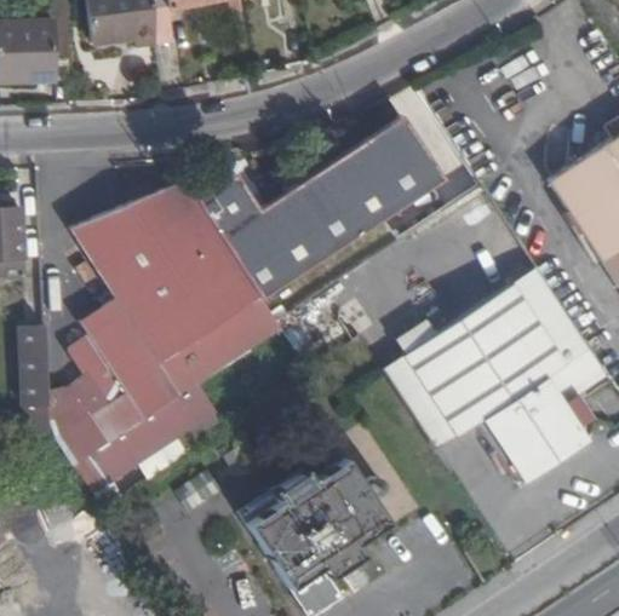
[(82,0),(93,45),(129,38),(129,17),(127,0),(82,0)]
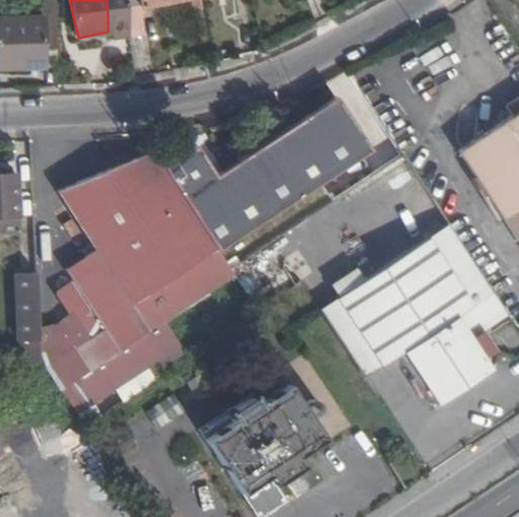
[(107,0),(108,14),(108,31),(110,31),(112,41),(130,37),(125,0),(107,0)]
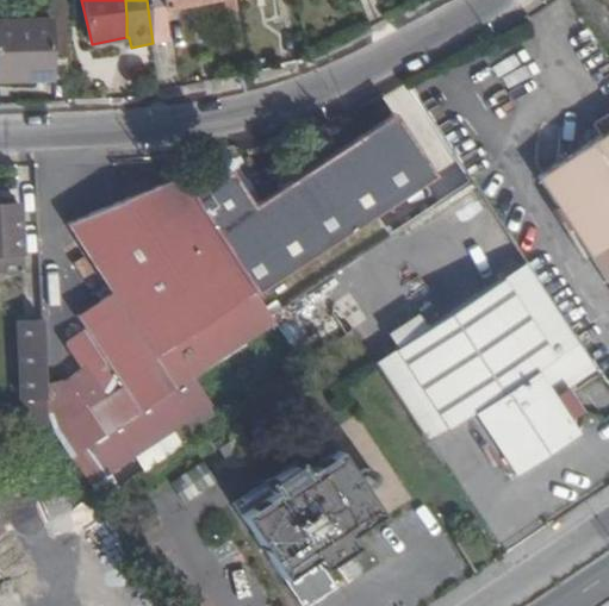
[(163,0),(165,11),(221,1),(219,0),(163,0)]
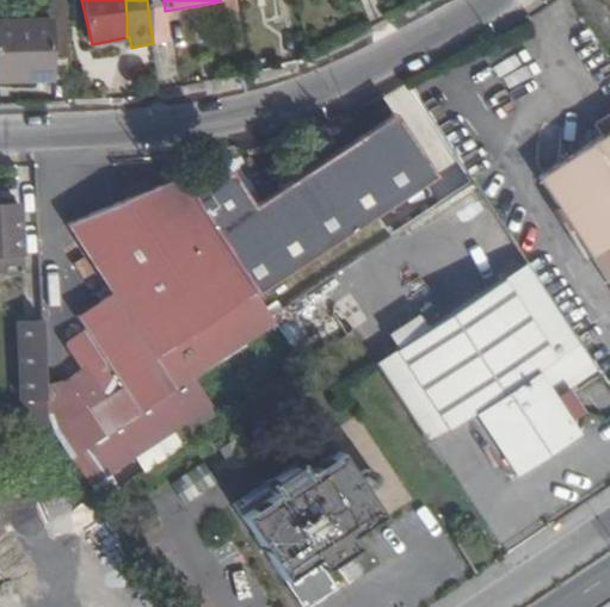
[(0,81),(53,81),(53,73),(68,72),(67,12),(53,12),(53,25),(0,24),(0,81)]
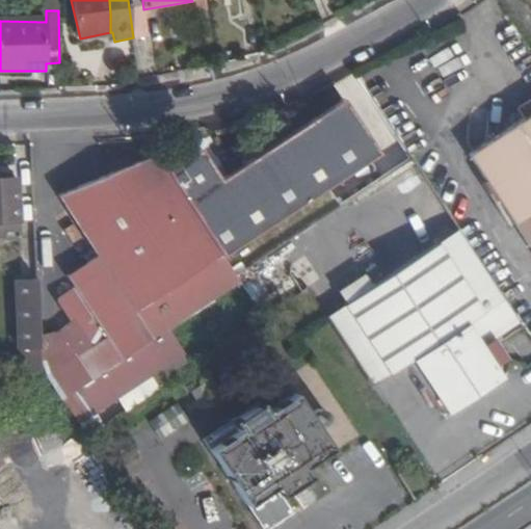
[(530,102),(519,111),(525,121),(530,116),(530,102)]
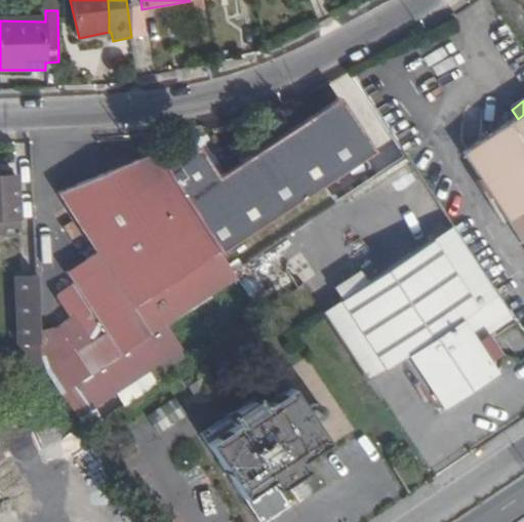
[(200,152),(162,163),(223,251),(373,152),(339,103),(218,181),(200,152)]
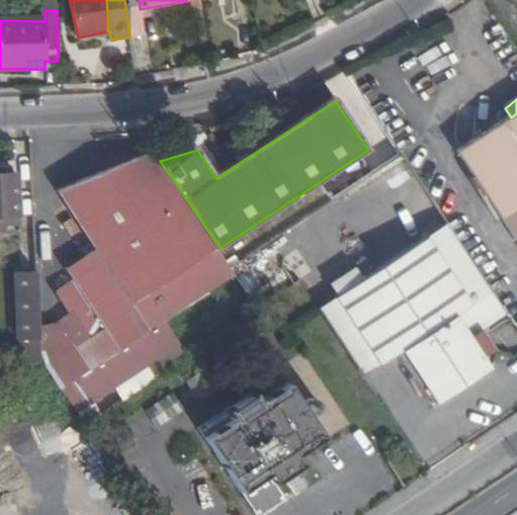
[(458,152),(496,206),(516,239),(516,113),(511,117),(458,152)]
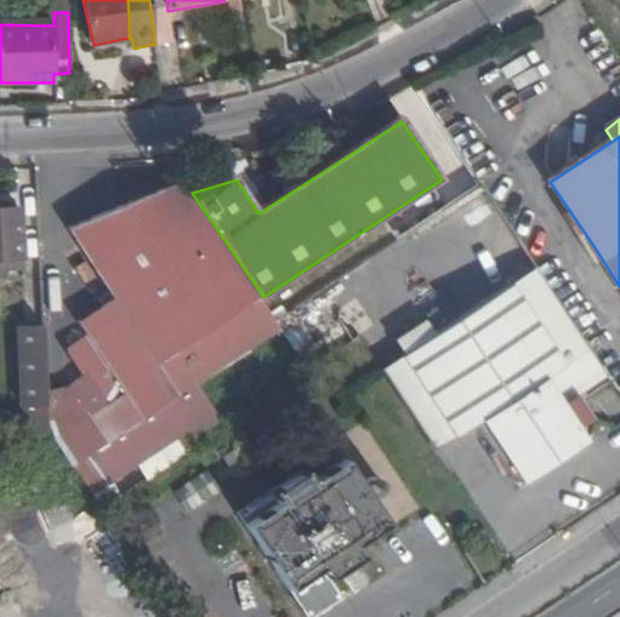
[(112,295),(77,318),(92,343),(104,361),(123,389),(263,297),(192,193),(183,181),(67,229),(112,295)]
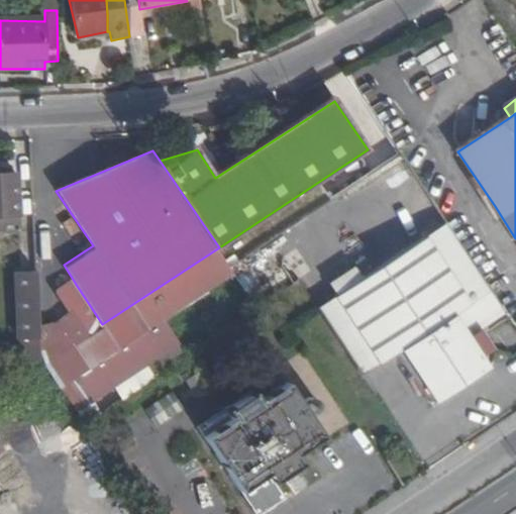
[(19,176),(0,176),(0,234),(23,233),(19,176)]
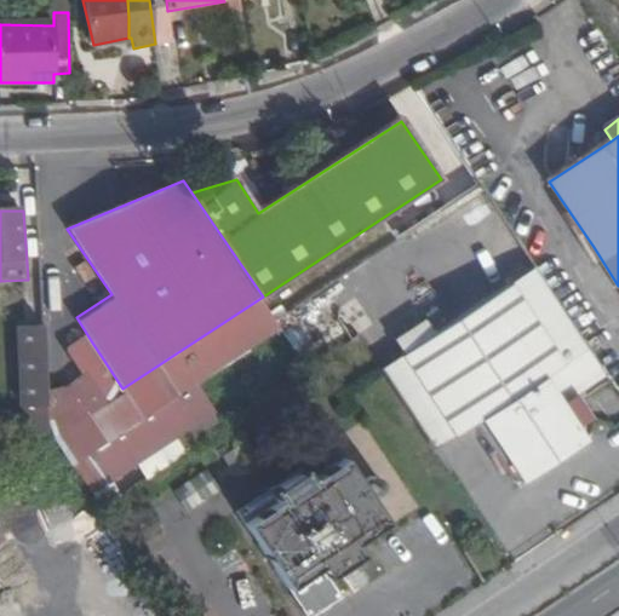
[(544,280),(537,269),(439,334),(407,355),(385,370),(391,379),(544,280)]
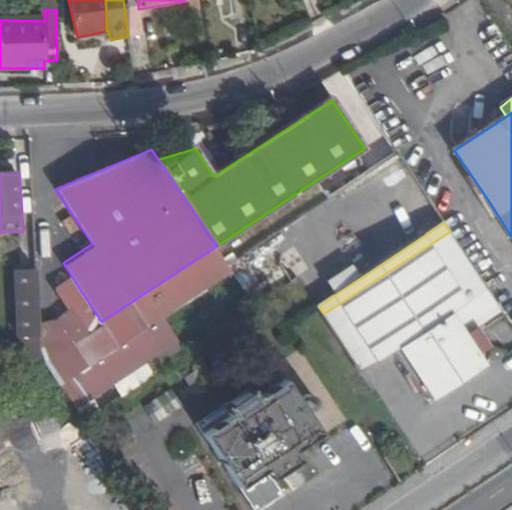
[(450,231),(324,314),(352,356),(369,345),(381,362),(397,352),(428,397),(436,400),(490,364),(493,346),(483,344),(475,331),(504,312),(450,231)]
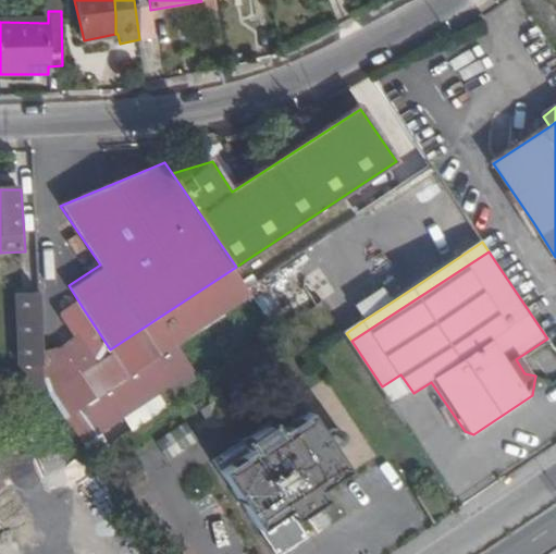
[(256,298),(236,267),(110,349),(48,390),(88,443),(195,374),(180,348),(256,298)]
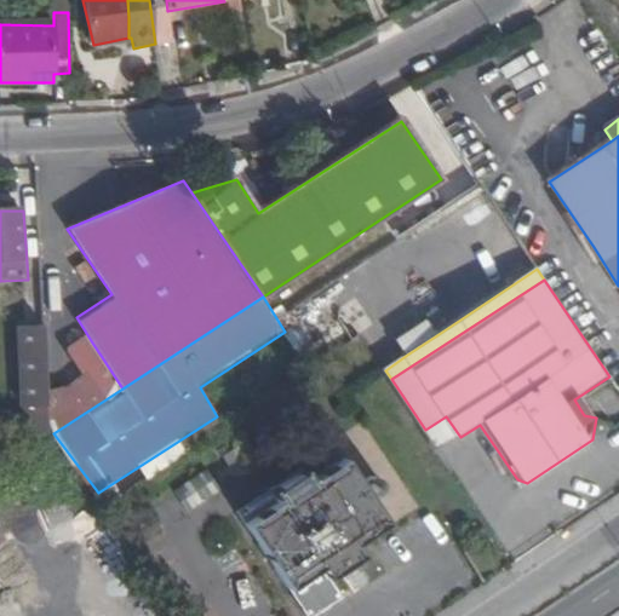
[(439,334),(428,320),(397,340),(407,355),(439,334)]
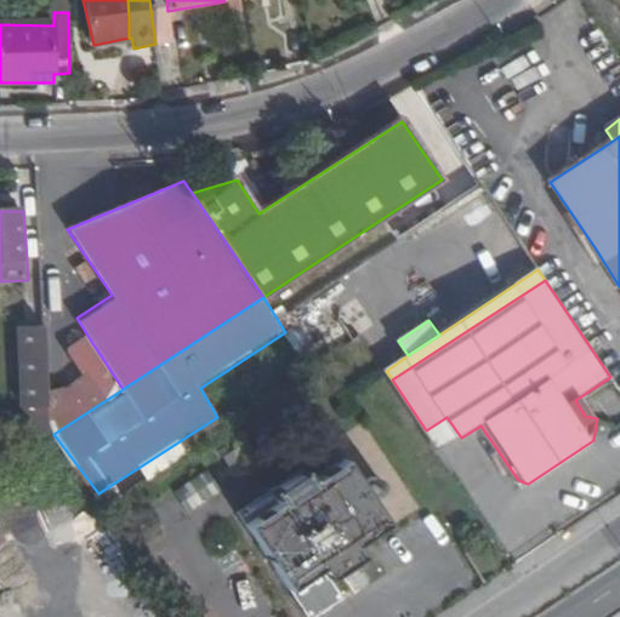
[(51,406),(46,329),(21,329),(23,406),(51,406)]
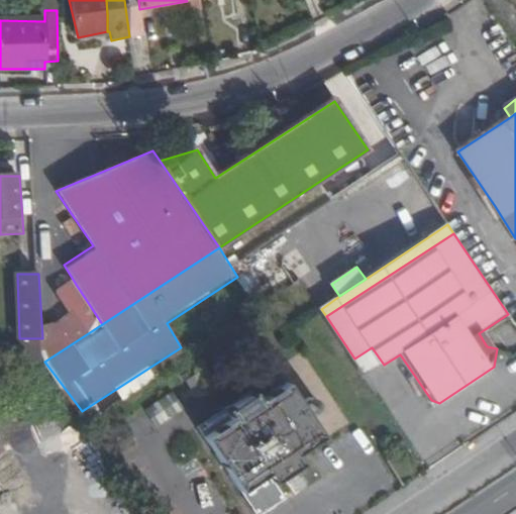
[(60,298),(70,314),(42,338),(43,362),(44,362),(102,324),(87,301),(77,286),(60,298)]
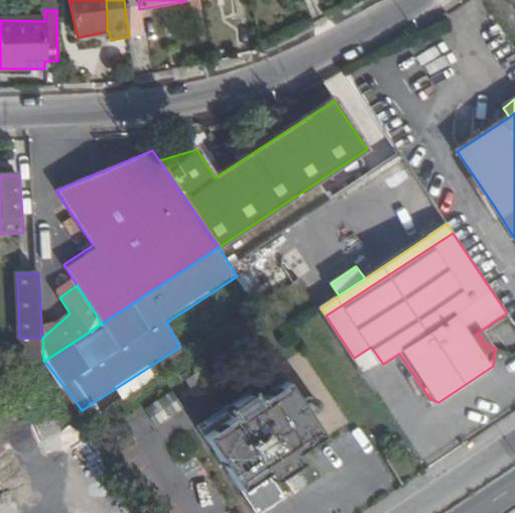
[(206,436),(207,436),(255,512),(266,512),(287,500),(276,482),(303,463),(298,455),(325,436),(289,383),(262,400),(256,391),(200,427),(206,436)]
